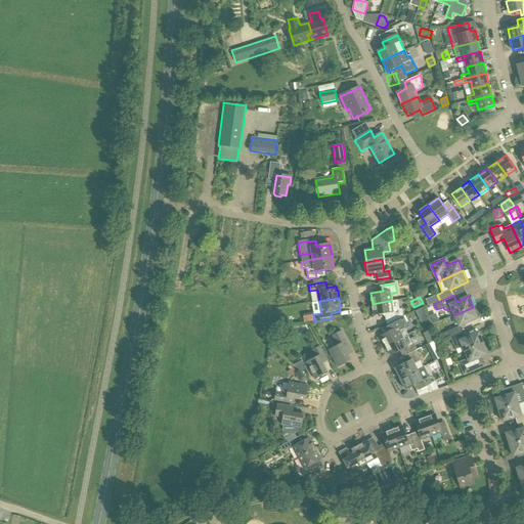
[(392,300),(373,304),(375,315),(384,313),(386,324),(403,316),(401,309),(399,309),(397,300),(392,301),(392,300)]
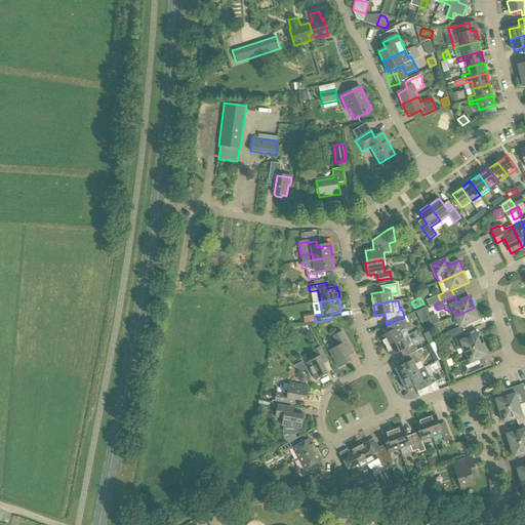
[(451,337),(465,332),(461,326),(479,319),(474,308),(455,316),(460,326),(448,331),(451,337)]
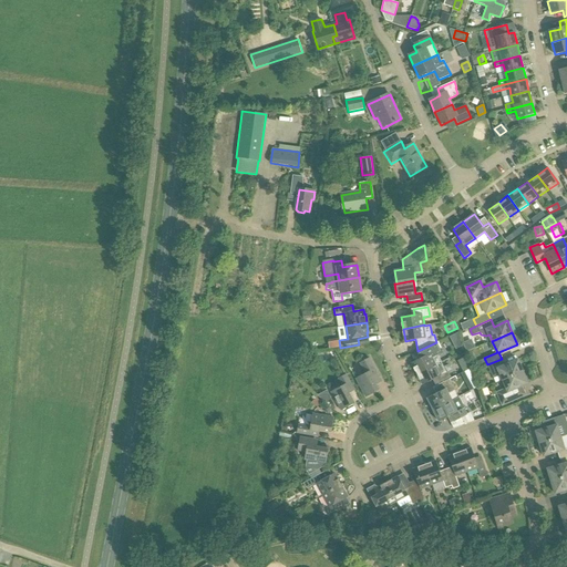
[(329,349),(340,348),(339,340),(339,339),(328,340),(329,349)]
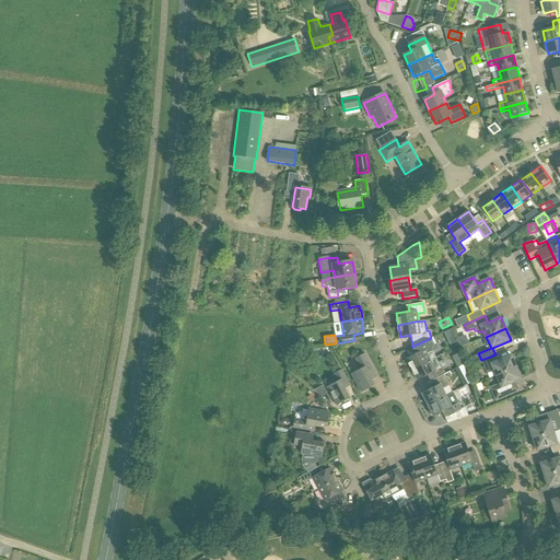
[(412,347),(416,353),(407,358),(412,369),(435,357),(432,351),(436,349),(434,345),(431,338),(412,347)]
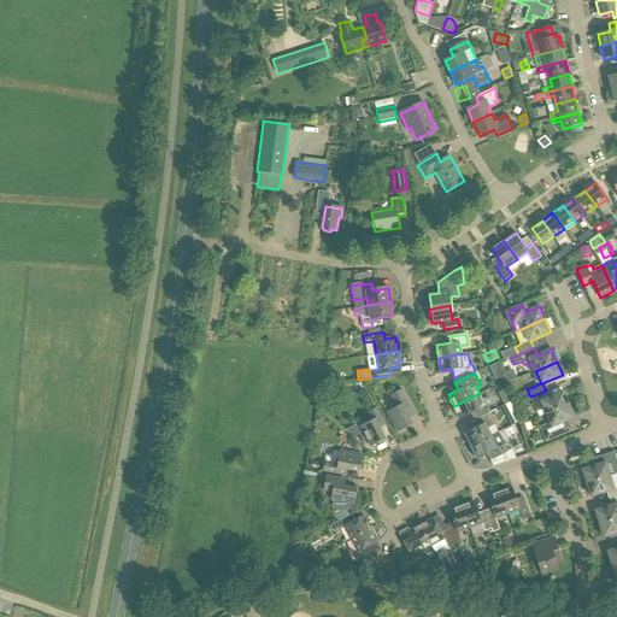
[(399,433),(412,424),(409,418),(416,415),(401,389),(392,394),(398,405),(387,411),(399,433)]
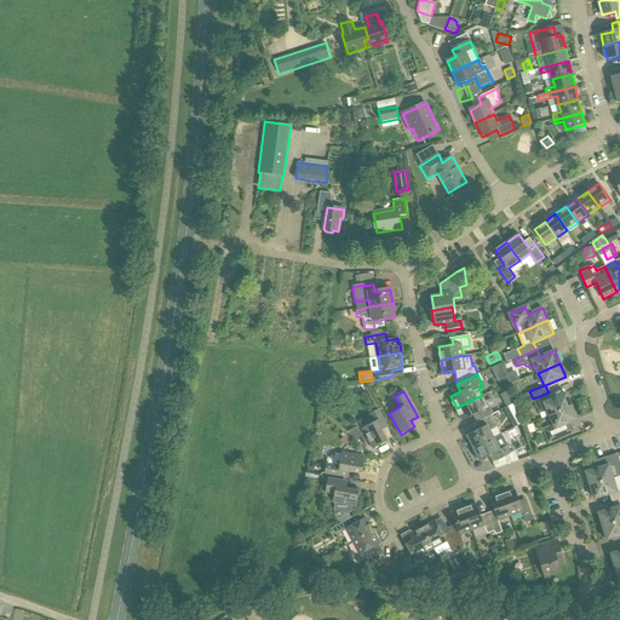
[(550,415),(572,406),(567,394),(551,400),(549,392),(533,399),(539,412),(547,408),(550,415)]
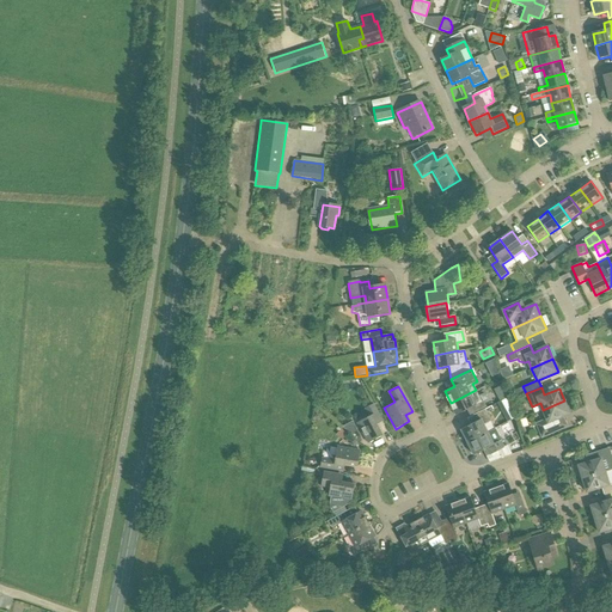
[(476,390),(451,403),(457,415),(469,408),(472,415),(487,408),(483,401),(481,402),(476,391),(476,390)]
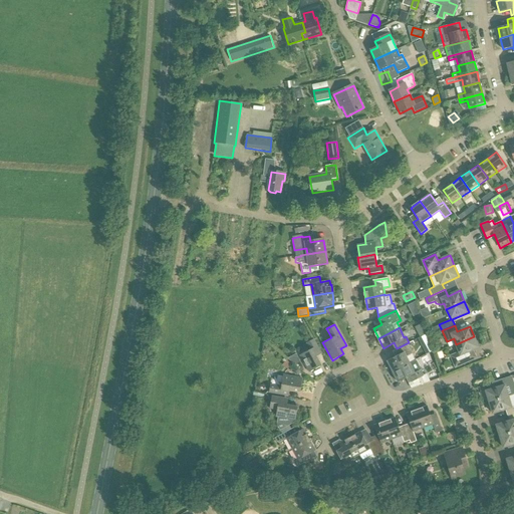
[(426,334),(418,338),(426,354),(434,350),(426,334)]
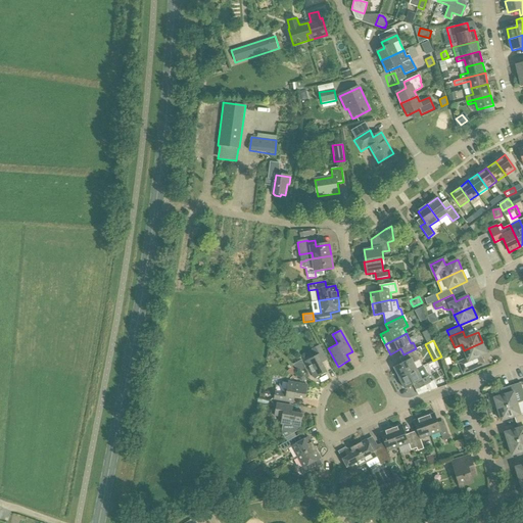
[(482,342),(464,350),(467,358),(457,362),(463,374),(485,365),(482,358),(481,359),(480,357),(487,353),(482,342)]
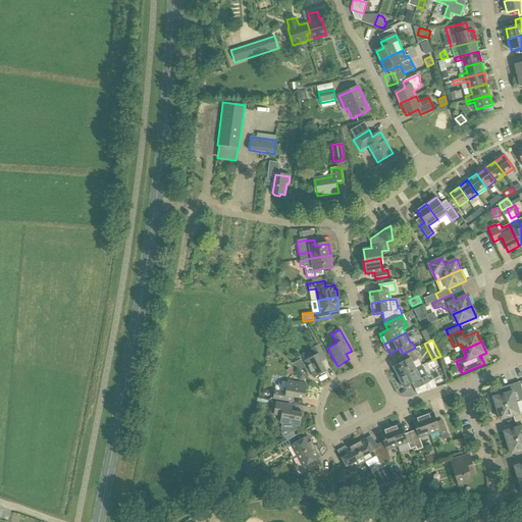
[(315,377),(326,371),(320,359),(325,357),(318,345),(310,349),(314,356),(305,360),(315,377)]
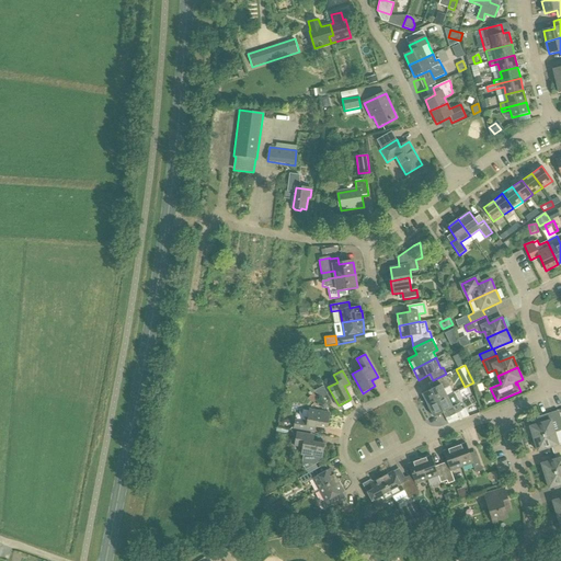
[(433,381),(436,387),(423,393),(428,404),(447,396),(444,389),(449,386),(445,376),(433,381)]
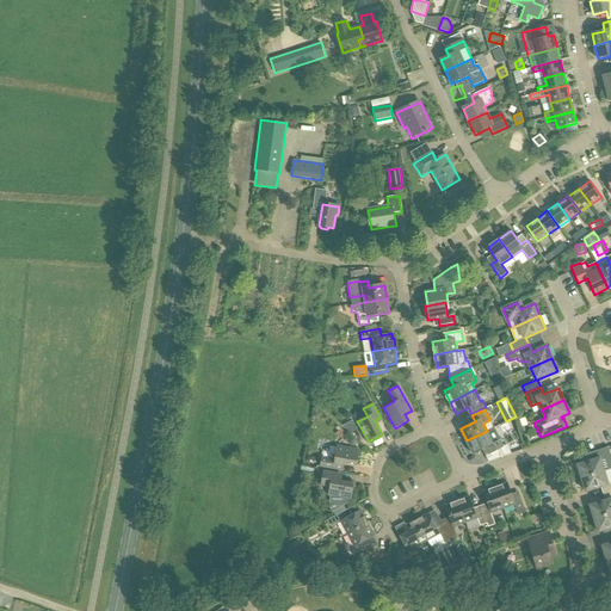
[(319,437),(314,433),(319,429),(310,421),(301,432),(313,443),(319,437)]
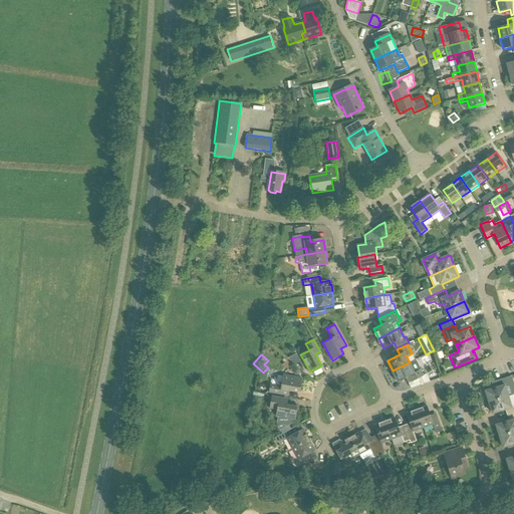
[(410,362),(393,370),(399,382),(410,376),(412,381),(425,375),(419,365),(413,368),(410,362)]
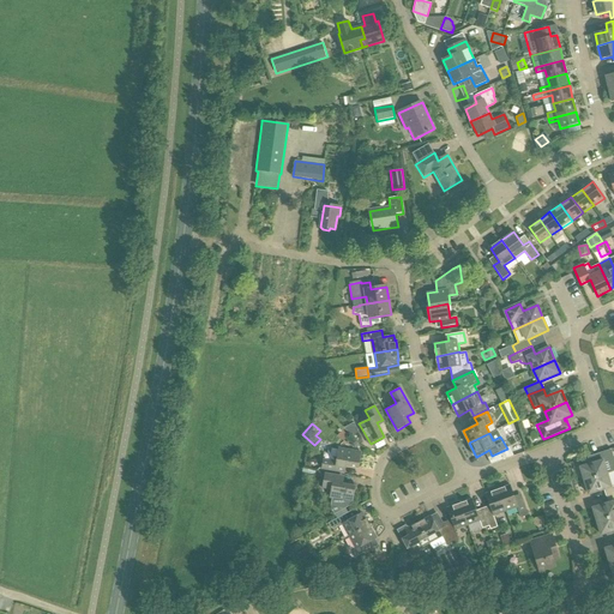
[(359,468),(362,452),(338,449),(337,461),(323,458),(321,469),(342,473),(343,465),(359,468)]
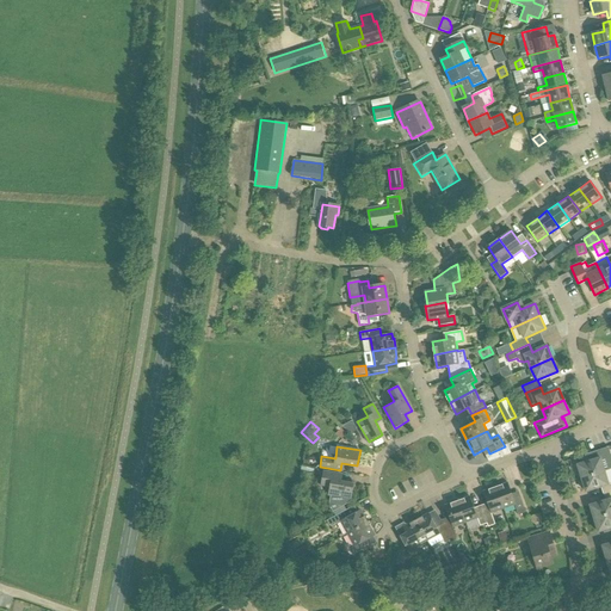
[(581,477),(604,471),(600,458),(609,456),(606,449),(591,454),(593,460),(578,464),(581,477)]
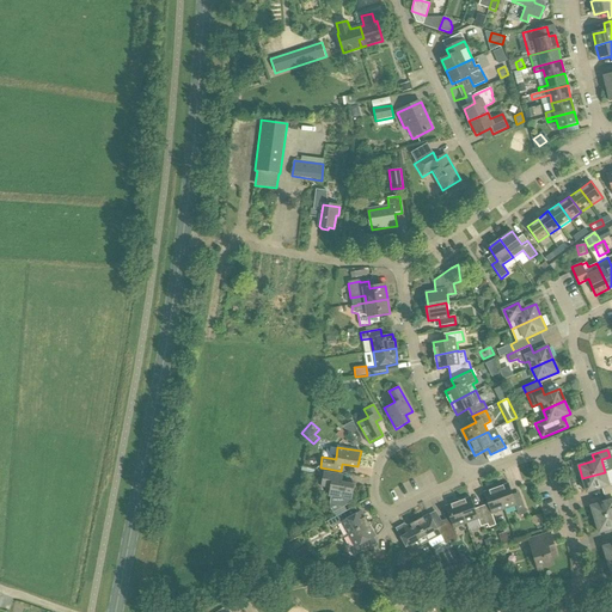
[(335,516),(347,510),(344,507),(352,503),(352,500),(353,501),(355,484),(338,482),(340,475),(324,472),(322,487),(331,489),(330,496),(331,497),(329,506),(335,516)]
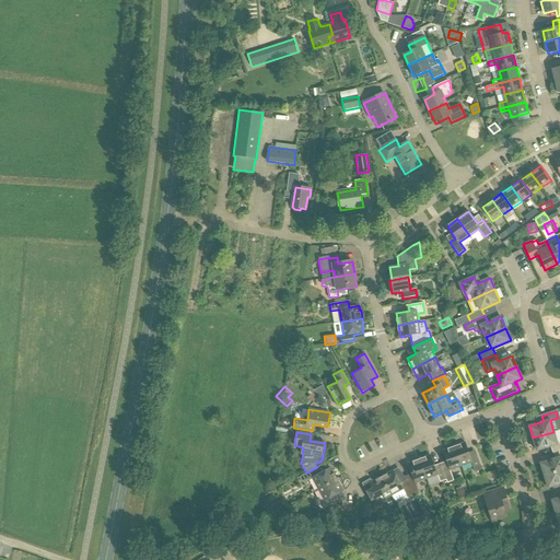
[(552,452),(559,450),(559,442),(558,444),(553,432),(533,438),(537,451),(551,446),(552,452)]
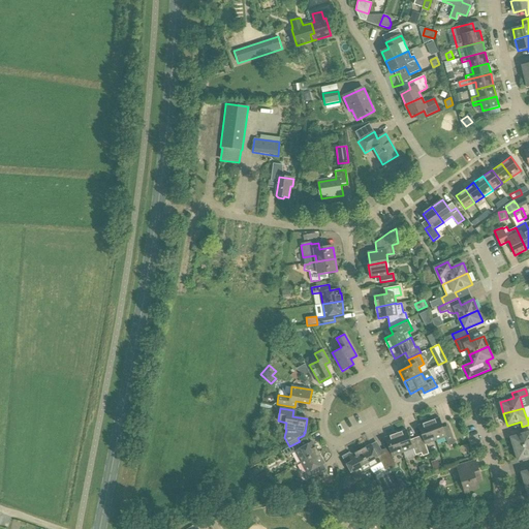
[(428,422),(435,440),(445,437),(448,446),(455,443),(449,429),(443,431),(439,417),(428,422)]
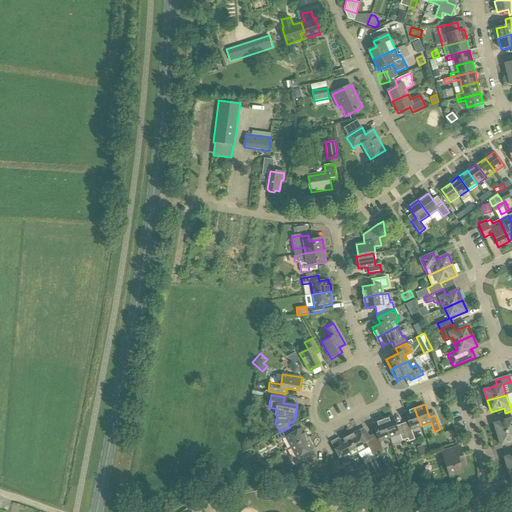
[(408,423),(402,425),(403,426),(407,439),(408,442),(415,439),(411,430),(421,426),(414,408),(404,412),(408,423)]
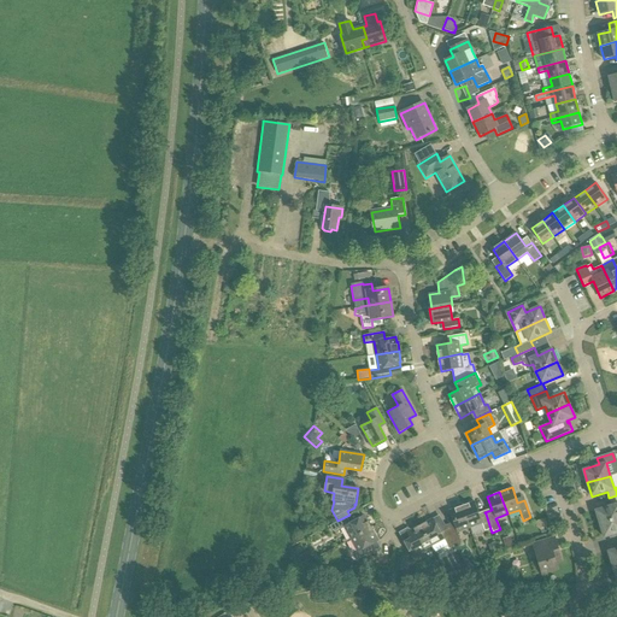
[(600,523),(616,517),(616,495),(609,498),(611,505),(595,510),(600,523)]
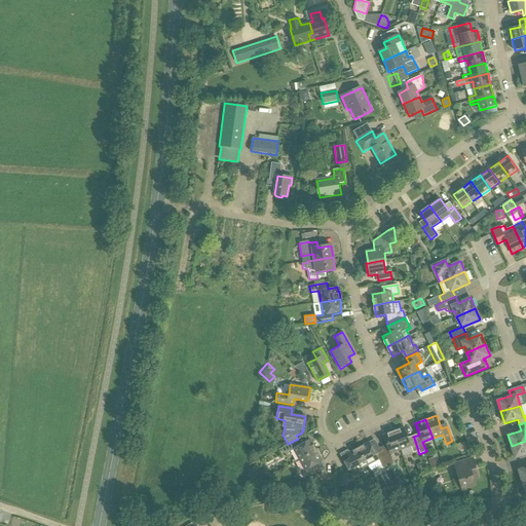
[(418,451),(414,438),(413,437),(408,439),(404,427),(392,431),(400,450),(411,446),(413,453),(418,451)]
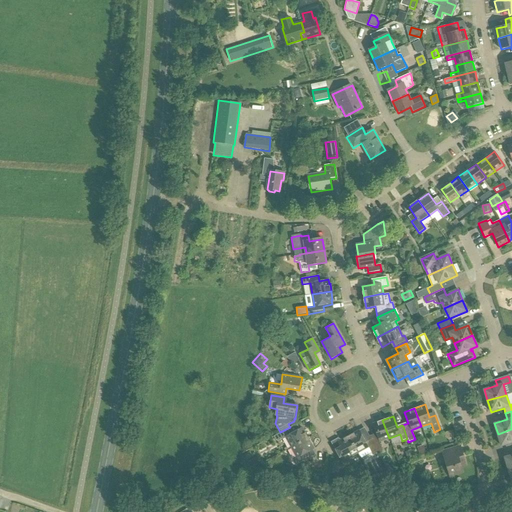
[(371,439),(377,450),(378,452),(382,450),(379,442),(389,438),(382,420),(372,423),(377,436),(371,439)]
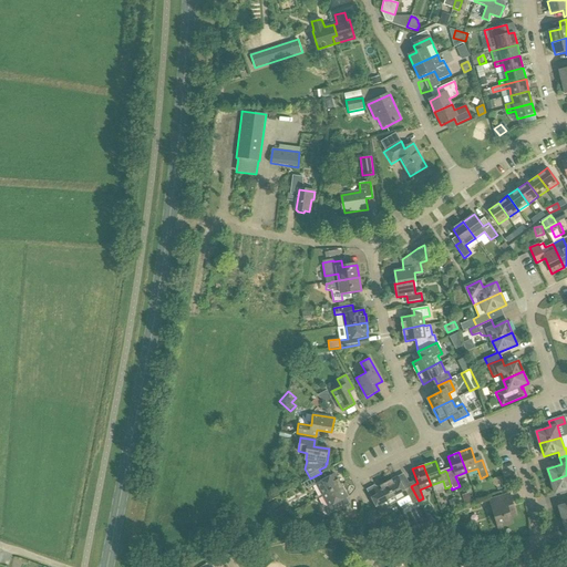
[(322,495),(342,485),(338,476),(336,477),(333,473),(332,474),(329,470),(321,474),(321,473),(310,478),(311,478),(303,483),(306,487),(308,488),(316,483),(321,494),(315,497),(316,498),(322,495)]
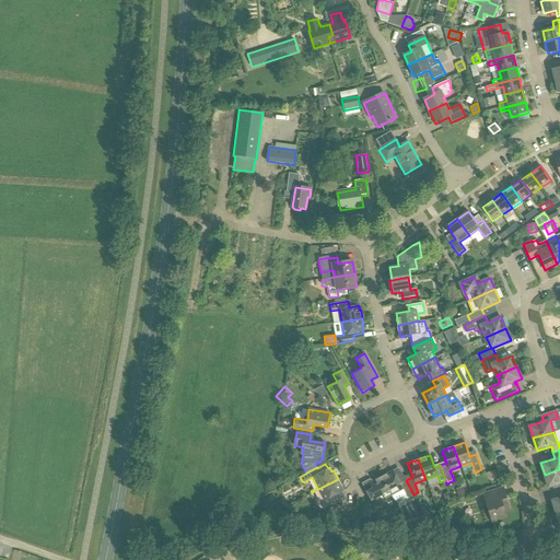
[(559,469),(545,475),(548,488),(559,483),(559,469)]
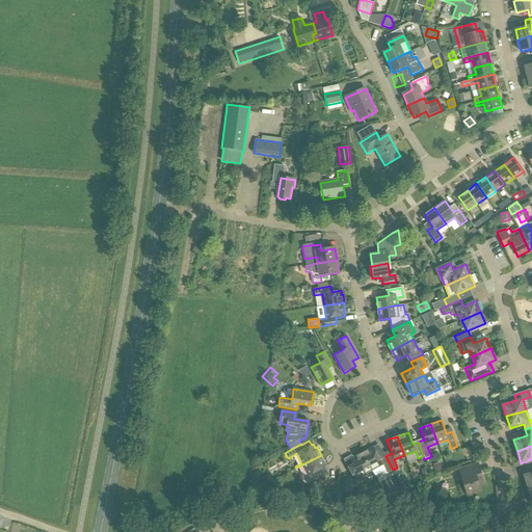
[(372,471),(375,476),(392,468),(386,456),(379,458),(374,448),(370,450),(370,449),(362,453),(372,471)]
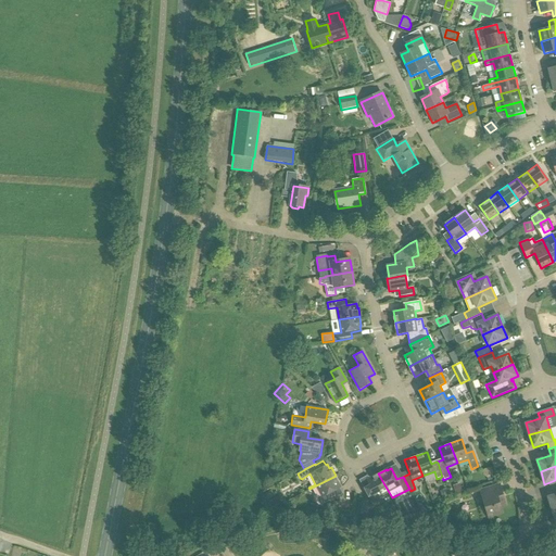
[(378,497),(389,492),(378,474),(370,477),(371,479),(367,480),(371,489),(366,491),(373,504),(379,501),(378,497)]
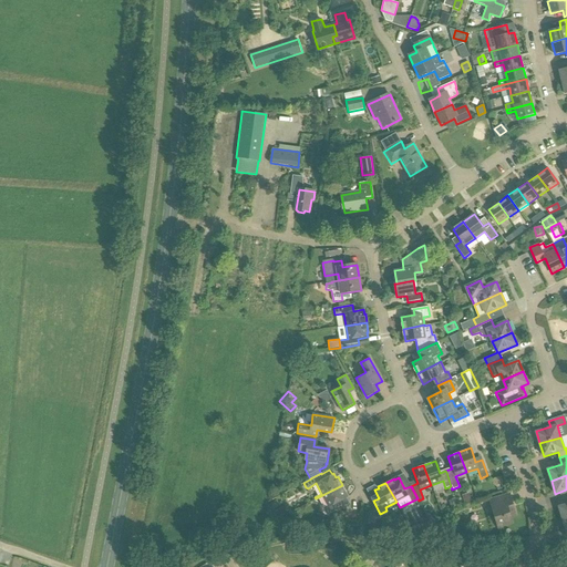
[(322,495),(328,506),(326,508),(329,514),(341,507),(339,502),(347,497),(344,494),(347,493),(342,485),(322,495)]
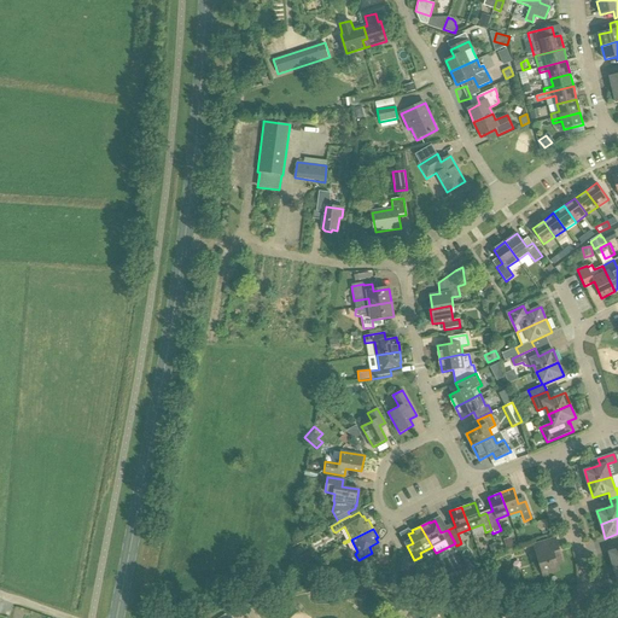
[(543,575),(559,570),(557,564),(563,561),(555,538),(537,544),(540,552),(537,553),(538,560),(532,563),(536,575),(543,572),(543,575)]
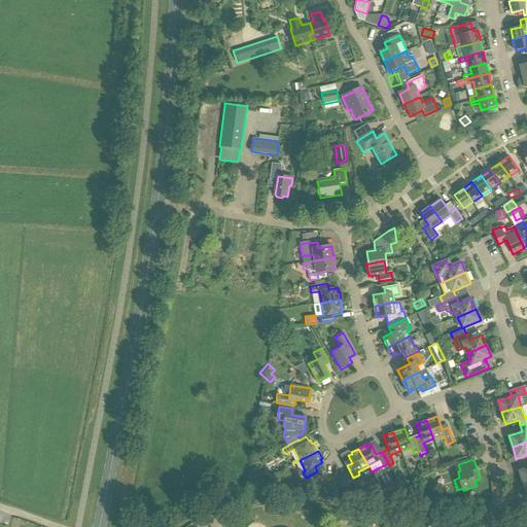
[(364,494),(366,487),(356,485),(354,492),(364,494)]
